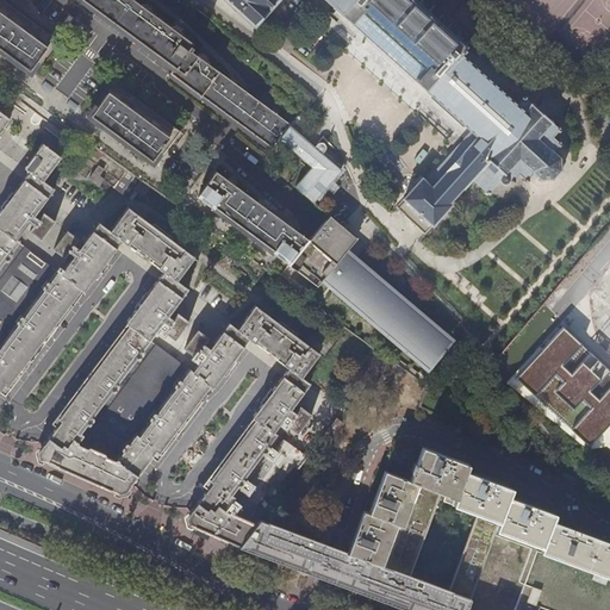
[(0,0),(0,48),(30,70),(55,38),(4,1),(4,0),(83,0),(143,44),(174,67),(169,73),(272,149),(280,137),(286,131),(291,124),(279,114),(280,113),(274,109),(272,110),(237,83),(238,82),(232,78),(231,80),(209,63),(210,62),(209,61),(210,58),(204,54),(201,56),(200,55),(199,56),(192,50),(193,48),(191,45),(193,43),(184,36),(184,33),(182,32),(184,30),(178,25),(175,27),(173,26),(172,27),(153,13),(154,12),(151,10),(154,8),(147,4),(145,6),(143,4),(142,5),(135,0),(0,0)]
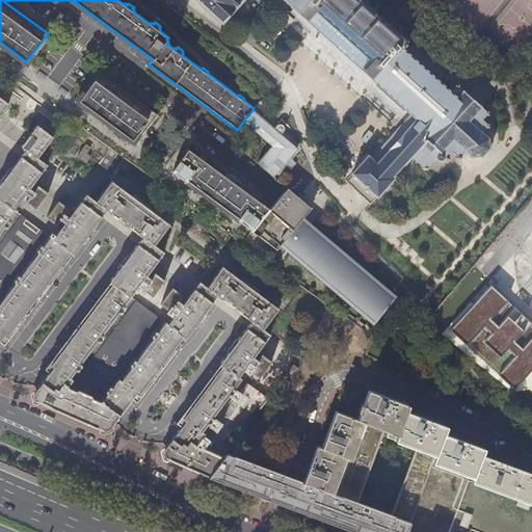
[(197,0),(222,22),(223,23),(224,22),(223,21),(236,7),(237,8),(238,7),(237,6),(242,0),(197,0)]
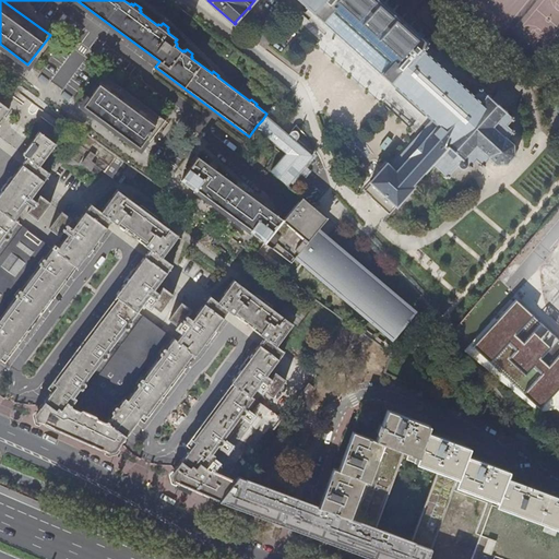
[(299,0),(326,25),(343,39),(382,74),(391,82),(423,49),(426,44),(427,45),(428,43),(428,42),(427,40),(426,42),(419,35),(419,34),(418,33),(417,33),(411,27),(411,26),(409,25),(408,25),(402,20),(403,19),(401,18),(393,12),(394,11),(393,10),(392,11),(385,4),(385,3),(384,2),(383,2),(380,0),(299,0)]
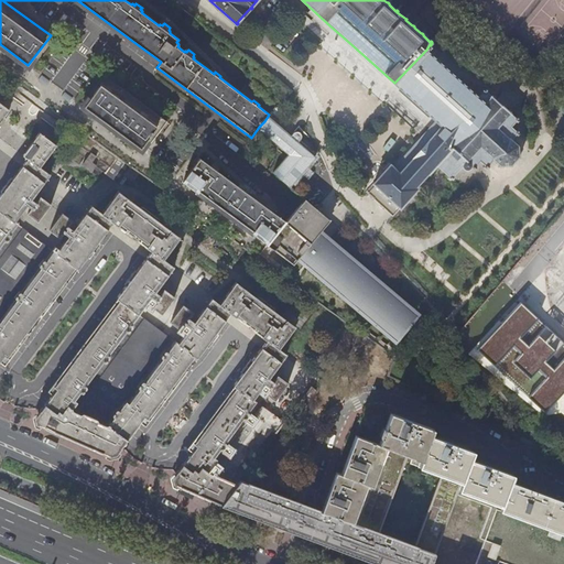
[(248,55),(240,49),(231,60),(239,66),(248,55)]
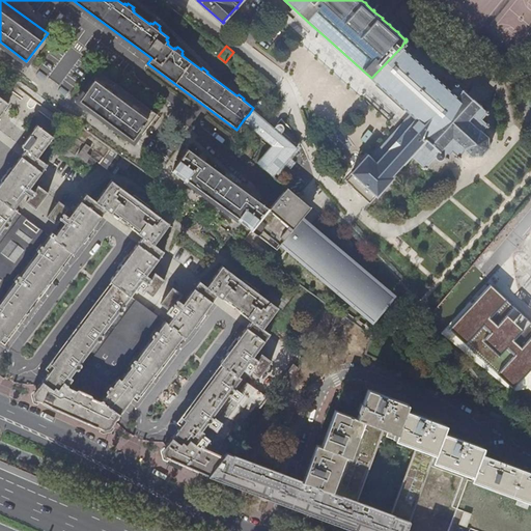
[(411,113),(427,141),(440,152),(437,157),(438,160),(442,159),(444,158),(445,159),(446,158),(448,159),(449,158),(447,156),(452,151),(456,156),(455,157),(456,159),(457,157),(459,159),(462,157),(459,155),(465,149),(470,155),(470,157),(471,158),(472,156),(480,155),(481,157),(483,156),(482,154),(487,148),(490,149),(491,147),(488,146),(487,138),(490,137),(488,136),(486,137),(481,132),(486,126),(487,128),(490,126),(487,124),(488,122),(487,121),(486,123),(481,118),(485,114),(487,115),(490,113),(487,112),(488,110),(487,109),(485,111),(480,106),(482,104),(480,103),(479,104),(466,92),(467,90),(465,88),(464,90),(458,86),(459,84),(458,83),(456,84),(455,83),(454,84),(455,86),(451,91),(401,47),(371,78),(411,113)]
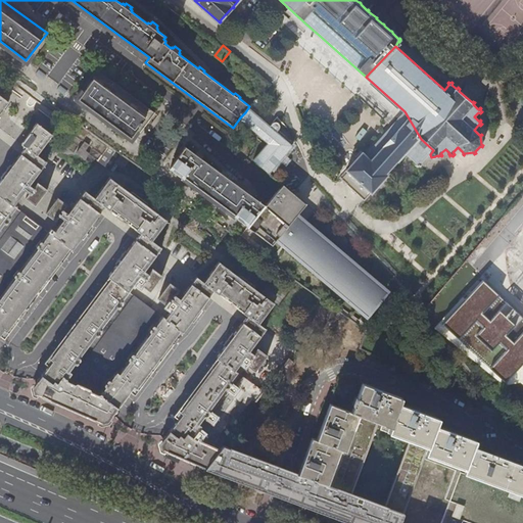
[(150,109),(98,72),(78,99),(130,137),(150,109)]
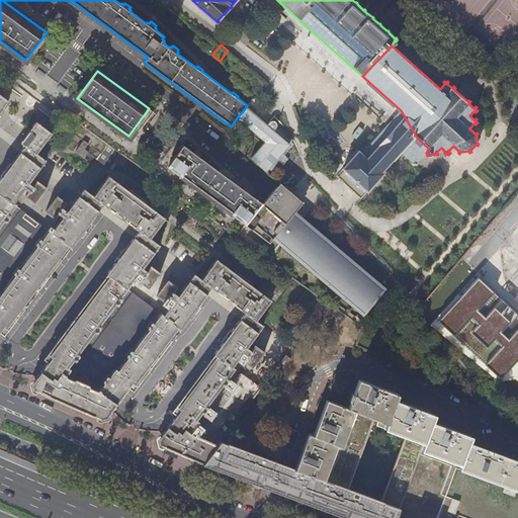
[(0,113),(10,101),(0,93),(0,113)]
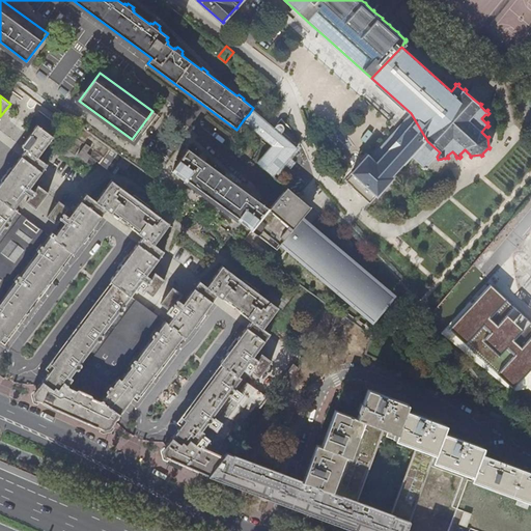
[(261,101),(253,110),(264,120),(256,131),(273,144),(258,162),(274,175),(297,147),(281,134),(284,130),(284,127),(281,123),(278,123),(274,128),(267,121),(275,112),(261,101)]
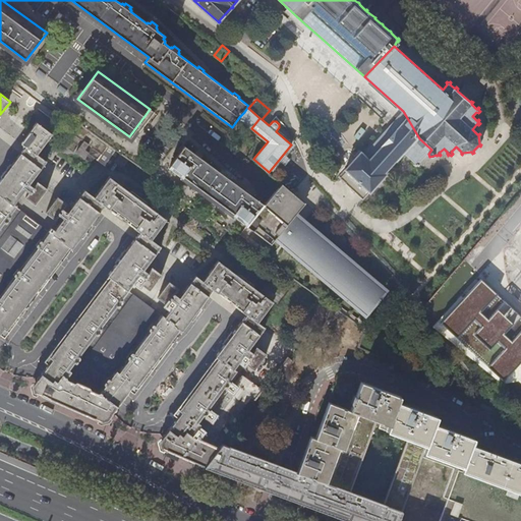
[(244,112),(239,117),(251,128),(259,118),(248,108),(244,112)]
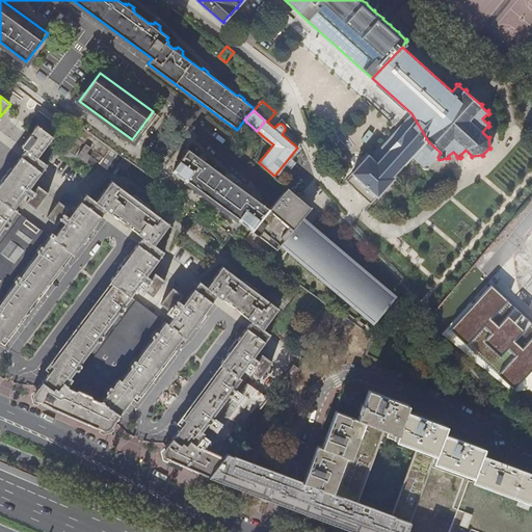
[(345,181),(371,204),(428,141),(408,112),(351,174),(345,180),(345,181)]
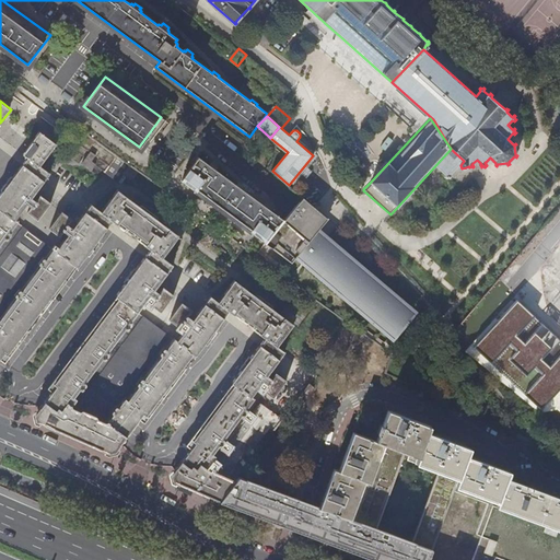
[(0,360),(4,354),(8,356),(14,347),(16,346),(20,339),(30,327),(39,314),(43,311),(45,307),(45,306),(54,295),(69,276),(76,266),(78,268),(90,253),(91,253),(93,248),(96,245),(96,244),(113,222),(119,226),(146,246),(151,251),(135,272),(133,272),(131,275),(128,280),(128,281),(116,296),(119,299),(113,306),(112,307),(109,310),(90,337),(89,338),(86,341),(83,345),(83,346),(76,356),(65,370),(61,375),(60,375),(54,384),(57,387),(50,395),(48,397),(42,406),(35,415),(37,421),(109,453),(116,452),(121,444),(131,432),(132,430),(137,424),(137,423),(140,419),(143,415),(147,417),(156,405),(162,397),(164,394),(164,393),(173,382),(185,368),(187,363),(194,354),(197,357),(212,336),(213,335),(213,333),(230,312),(235,316),(261,336),(265,338),(249,360),(248,360),(246,364),(243,368),(243,369),(232,383),(234,385),(226,395),(225,397),(206,423),(205,424),(202,427),(193,441),(195,443),(189,451),(188,451),(181,463),(179,465),(172,475),(173,481),(178,483),(219,501),(230,488),(238,477),(248,464),(282,420),(255,398),(253,396),(264,382),(268,385),(264,391),(273,398),(287,381),(276,373),(272,378),(268,376),(286,352),(278,347),(294,325),(272,308),(235,280),(219,302),(211,296),(194,319),(189,317),(194,311),(183,303),(170,321),(181,328),(185,323),(189,326),(178,340),(175,338),(175,339),(138,312),(151,295),(154,299),(151,304),(162,313),(174,295),(163,288),(159,293),(155,290),(174,265),(163,257),(179,235),(118,190),(103,211),(92,205),(73,229),(69,235),(60,247),(56,245),(53,248),(18,223),(19,222),(16,220),(27,203),(32,207),(27,213),(38,221),(51,203),(41,196),(36,201),(32,198),(50,174),(41,166),(57,144),(41,131),(25,152),(23,154),(28,158),(9,184),(6,188),(6,189),(0,195),(0,360)]
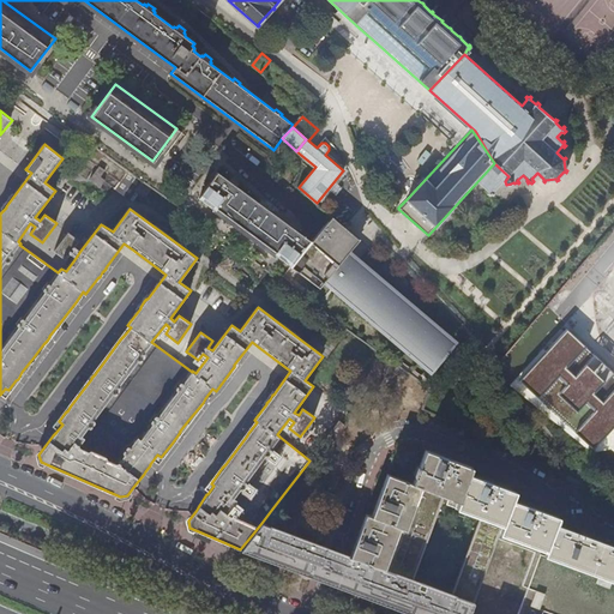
[(148,197),(154,188),(148,185),(146,182),(122,166),(116,161),(94,144),(80,163),(96,174),(91,181),(101,187),(106,181),(115,188),(132,200),(138,191),(148,197)]
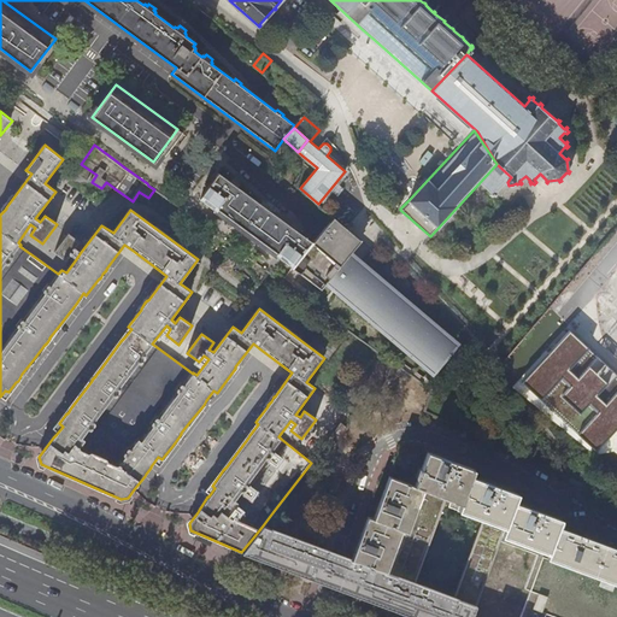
[(121,157),(117,162),(123,166),(127,160),(121,157)]
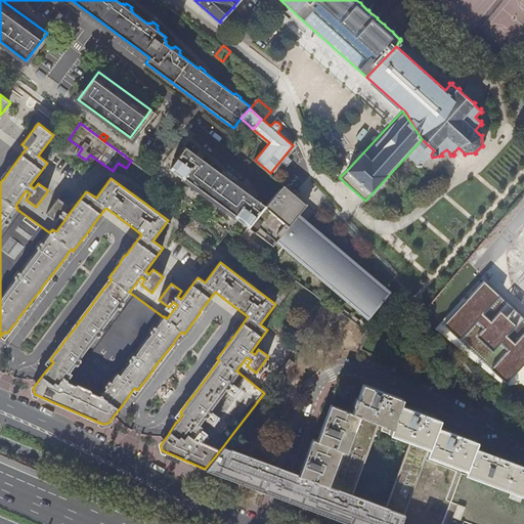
[(249,225),(264,204),(185,146),(170,167),(249,225)]
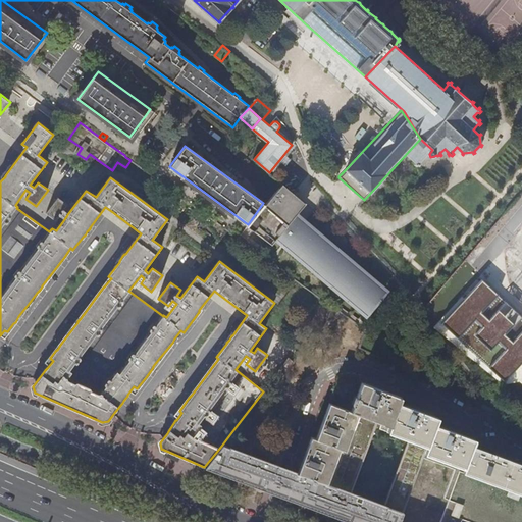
[(297,196),(286,188),(283,185),(250,225),(256,229),(259,226),(266,231),(297,196)]
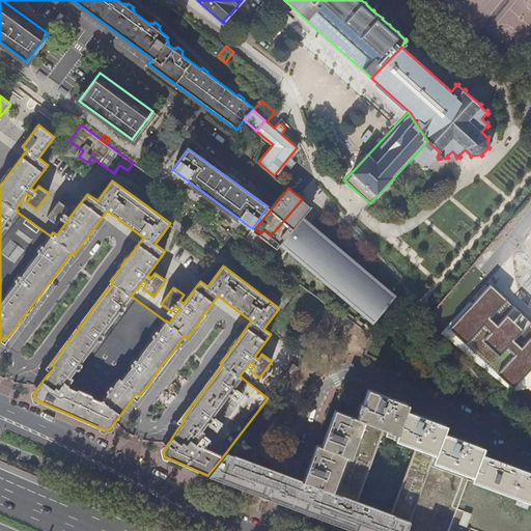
[(300,221),(305,216),(311,207),(303,200),(302,199),(271,235),(280,244),(284,240),(292,247),(291,249),(366,311),(385,289),(310,227),(309,229),(300,221)]
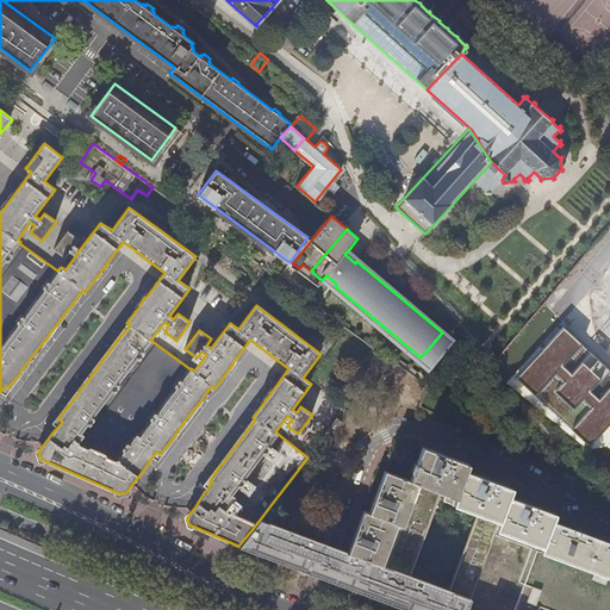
[(70,251),(75,256),(80,249),(75,246),(80,240),(68,231),(54,249),(66,259),(70,251)]
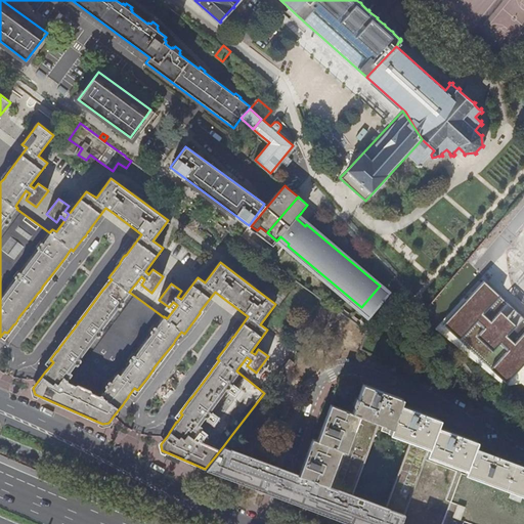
[(523,305),(518,301),(511,301),(511,293),(505,293),(488,278),(446,324),(510,382),(523,382),(523,305)]
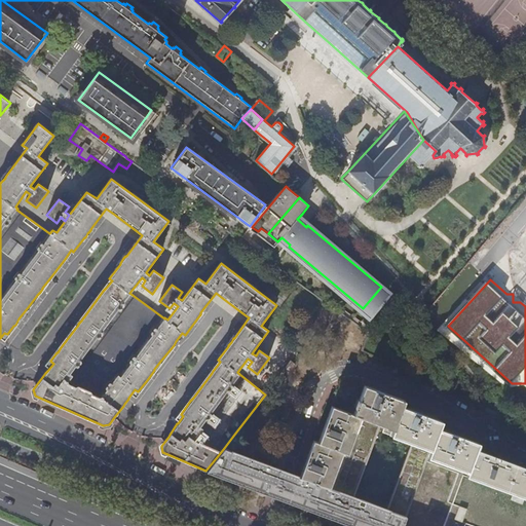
[(461,304),(445,291),(431,306),(448,320),(461,304)]
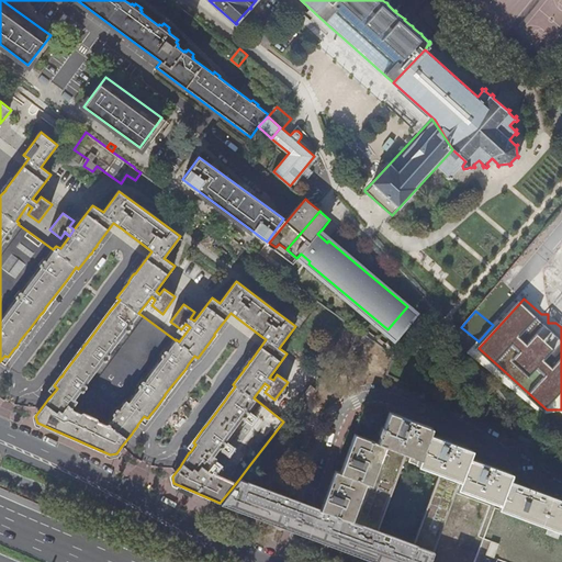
[(409,323),(406,319),(400,327),(403,330),(406,327),(409,323)]
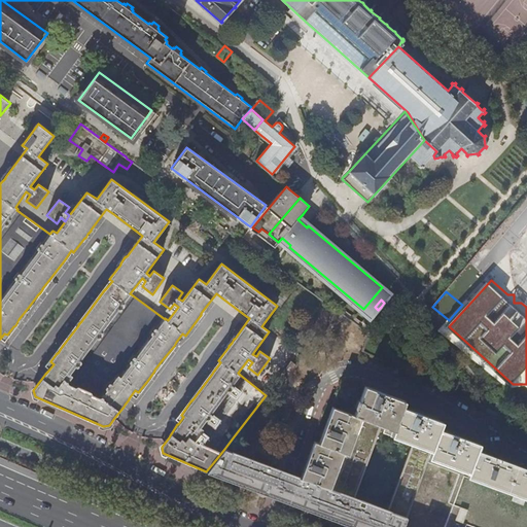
[(296,366),(291,362),(282,374),(290,379),(296,366)]
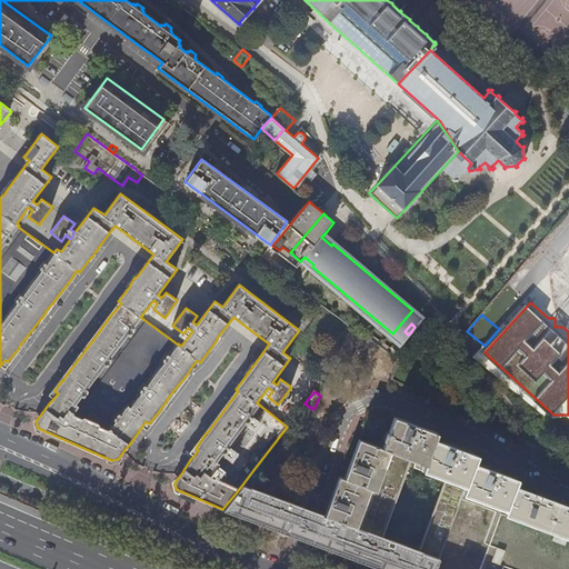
[(437,432),(393,417),(382,448),(389,451),(425,463),(435,439),(437,432)]
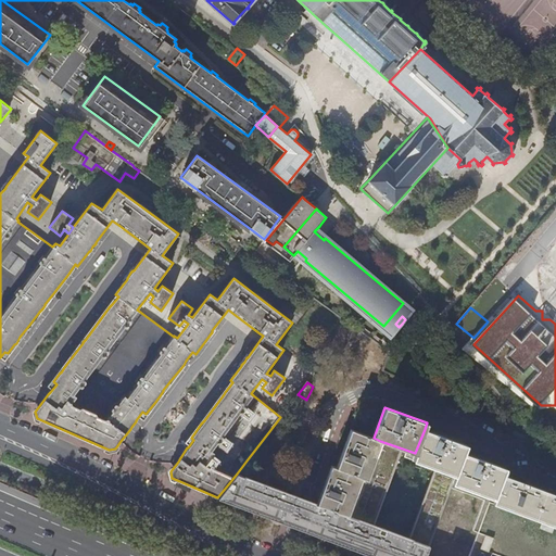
[(329,465),(315,503),(346,515),(362,477),(366,479),(380,441),(374,438),(348,429),(335,467),(329,465)]
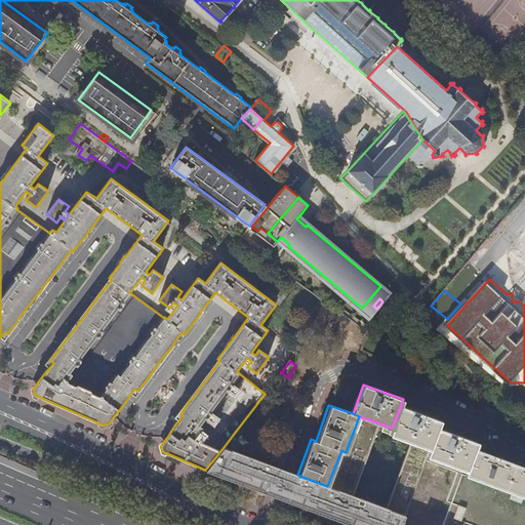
[(401,405),(392,428),(390,434),(430,448),(428,456),(443,461),(468,471),(476,448),(478,442),(438,427),(440,420),(401,405)]
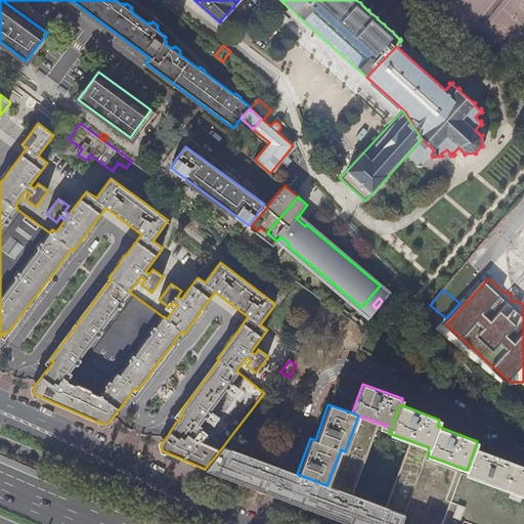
[(286,470),(275,466),(277,455),(256,447),(252,457),(223,446),(215,456),(205,469),(242,483),(275,495),(290,500),(332,516),(353,523),(401,523),(427,455),(429,447),(389,433),(391,427),(358,416),(345,451),(341,449),(326,485),(297,474),(286,470)]
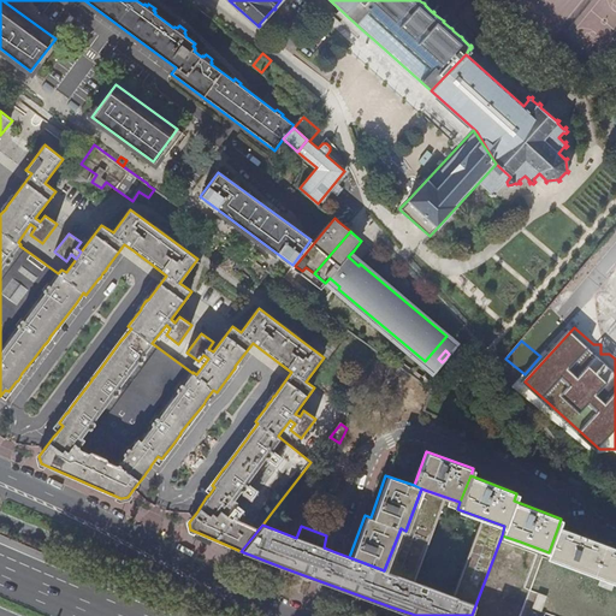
[(615,548),(558,526),(549,552),(548,557),(600,576),(598,585),(611,588),(614,581),(615,582),(615,548)]
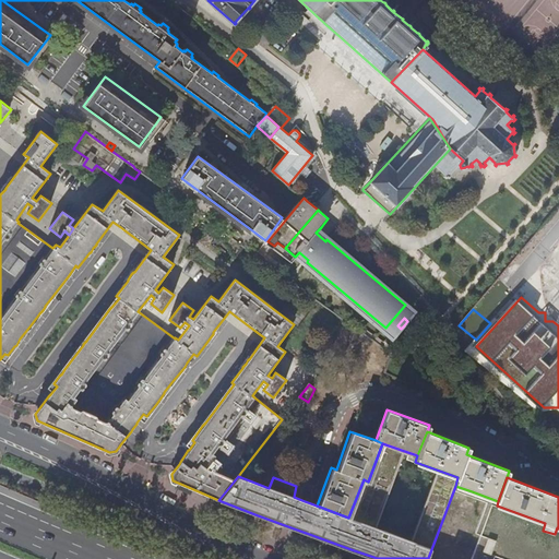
[(472,491),(455,486),(428,558),(558,558),(558,528),(557,527),(555,534),(543,531),(545,523),(497,506),(498,501),(472,491)]
